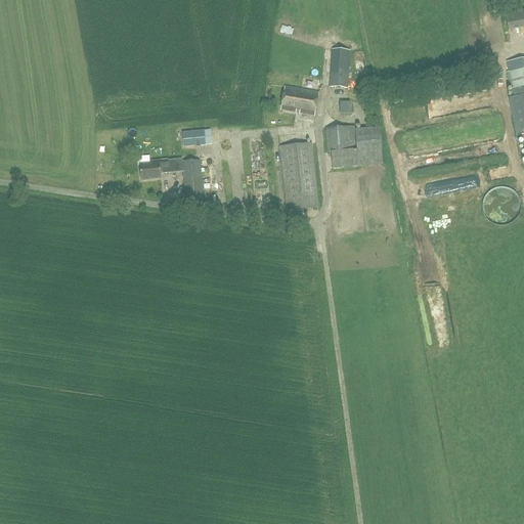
[(351,71),(352,62),(349,61),(350,50),(332,49),(329,86),(347,87),(348,71),(351,71)]
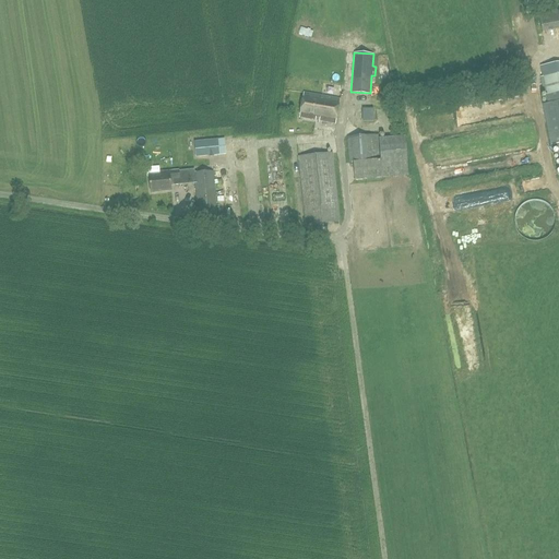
[(549,103),(542,105),(550,145),(558,144),(558,150),(558,62),(542,67),(544,76),(547,92),(549,103)]
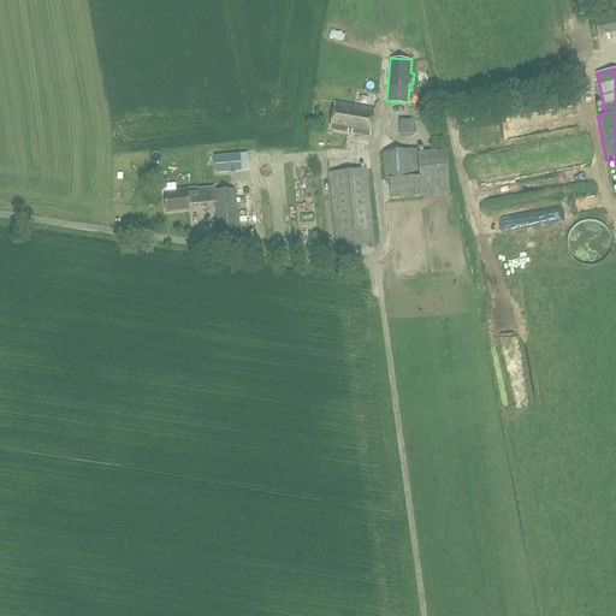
[(374,108),(333,101),(330,130),(369,137),(374,108)]
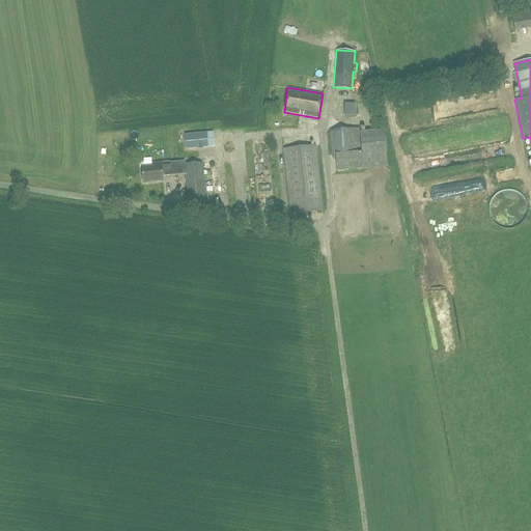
[(359,131),(359,128),(329,130),(331,154),(335,154),(337,170),(387,165),(384,129),(359,131)]
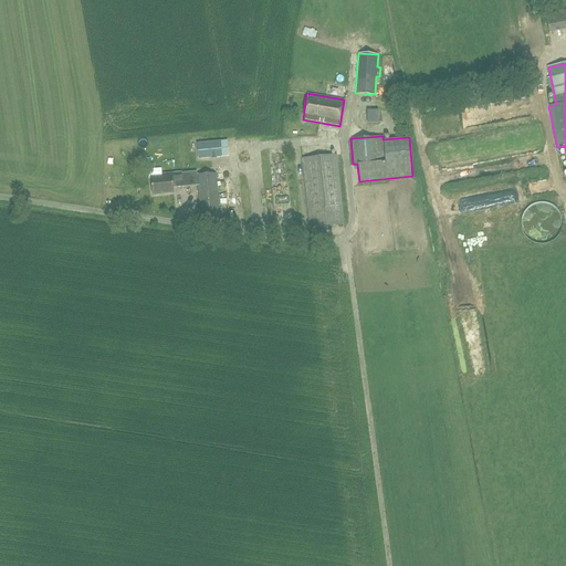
[(217,159),(217,158),(228,157),(227,142),(198,145),(199,160),(211,159),(217,159)]
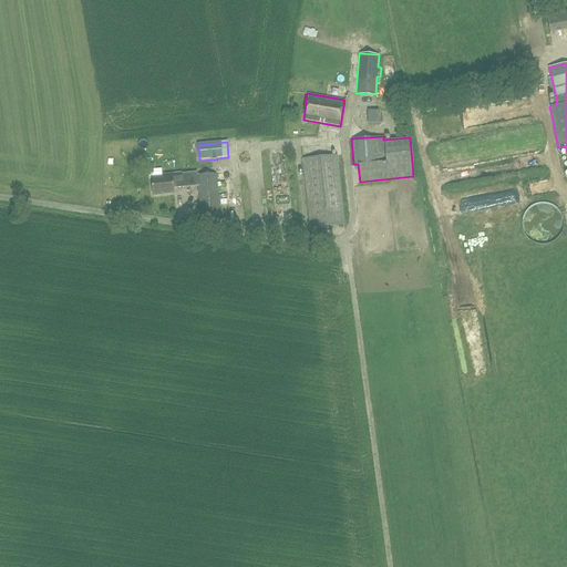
[(309,228),(344,224),(338,154),(301,158),(309,228)]
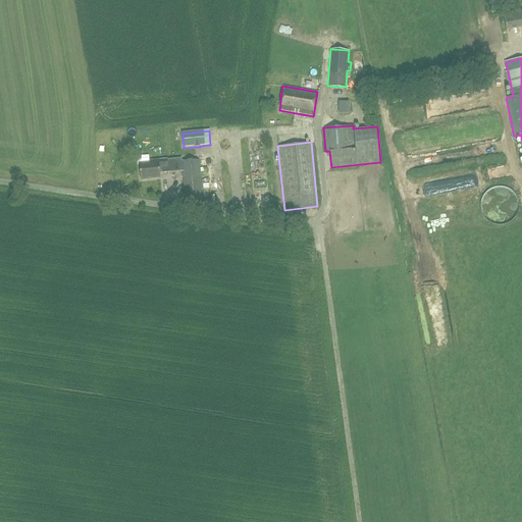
[(254,168),(264,168),(264,150),(254,151),(254,168)]
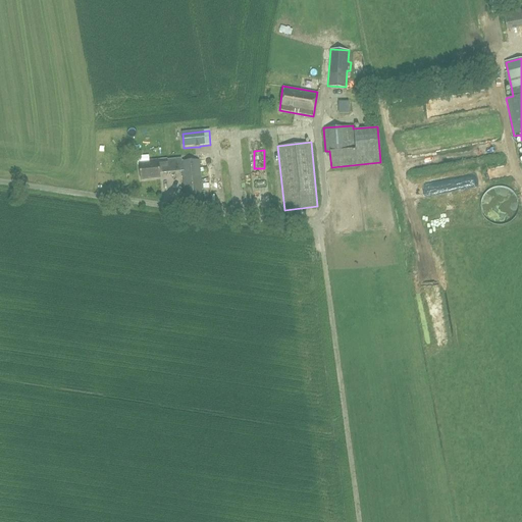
[(159,173),(183,171),(181,169),(173,170),(171,159),(155,161),(156,163),(139,165),(141,179),(160,178),(159,173)]
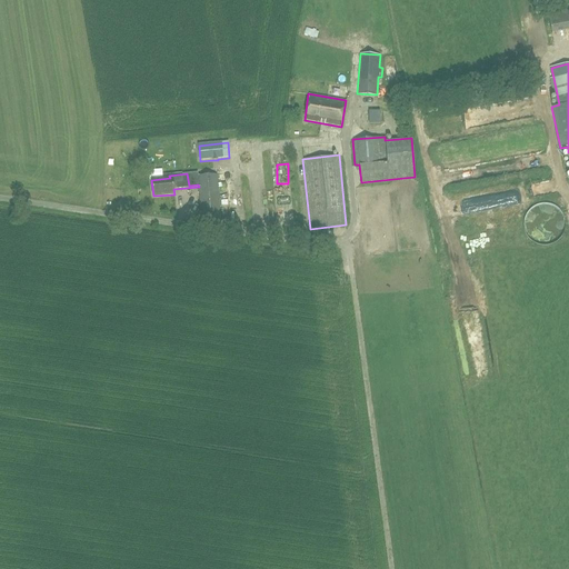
[(198,185),(199,187),(201,219),(220,218),(217,175),(197,177),(196,173),(187,173),(189,186),(198,185)]
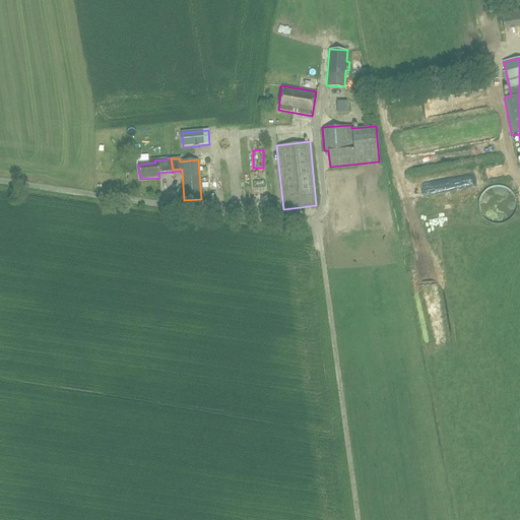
[(496,166),(483,169),(485,179),(498,176),(496,166)]
